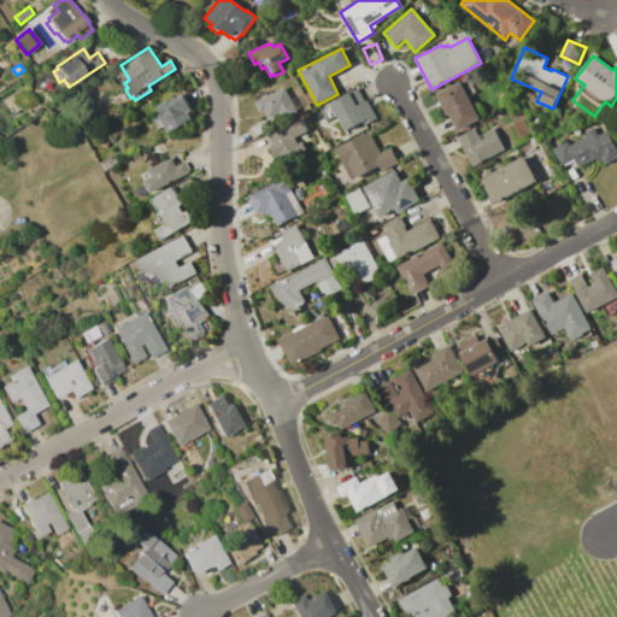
[(480,118),(458,130),(448,113),(447,115),(435,94),(459,81),(480,118)]
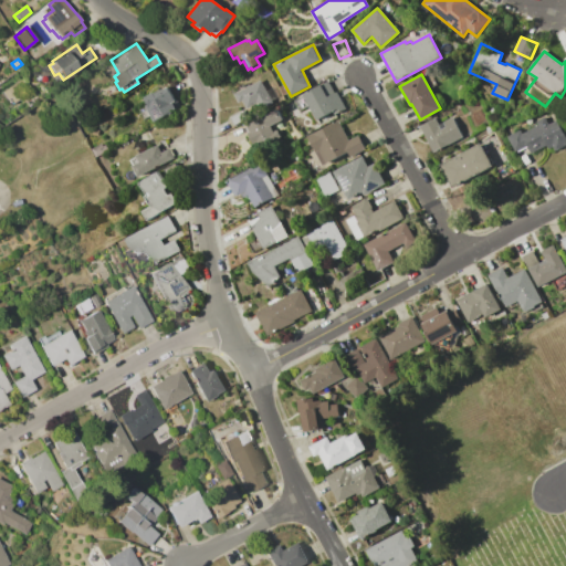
[(1,92),(22,77),(29,86),(20,92),(23,96),(13,103),(10,98),(7,101),(1,92)]
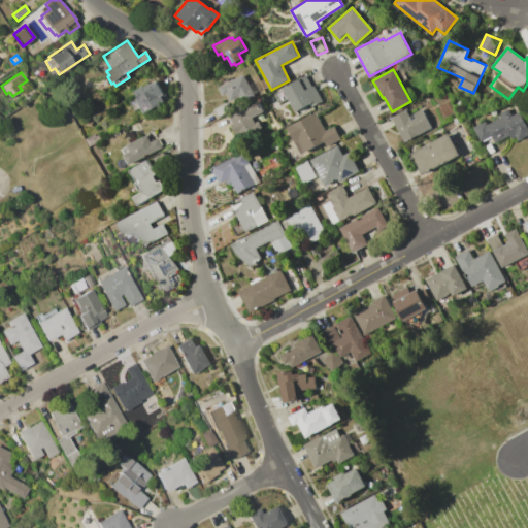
[(228,80),(232,78),(232,79),(242,74),(251,90),(230,101),(226,94),(223,96),(218,88),(220,87),(218,83),(227,77),(228,80)]
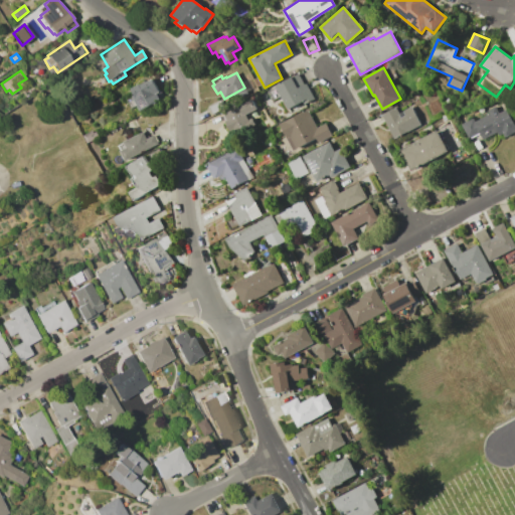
[(276,84),(299,72),(305,83),(306,82),(315,99),(305,105),(303,102),(289,110),(276,84)]
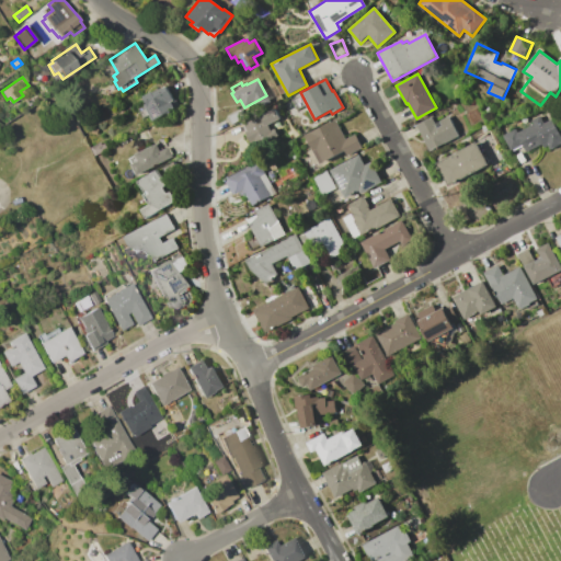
[(147,104),(146,101),(144,102),(141,98),(152,91),(153,93),(167,87),(173,99),(175,98),(180,107),(168,114),(168,112),(151,122),(148,114),(144,116),(139,109),(147,104)]
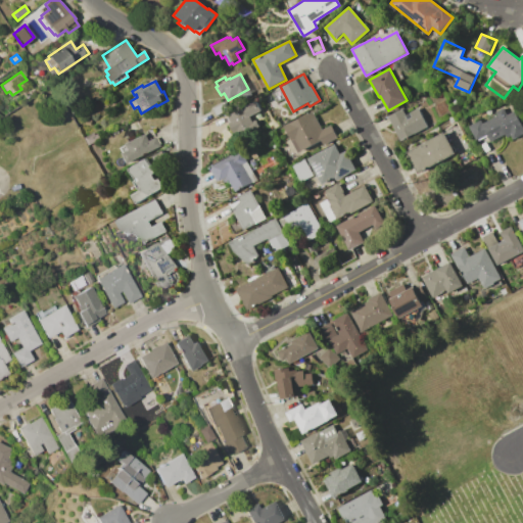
[(211,108),(224,101),(229,109),(216,116),(211,108)]
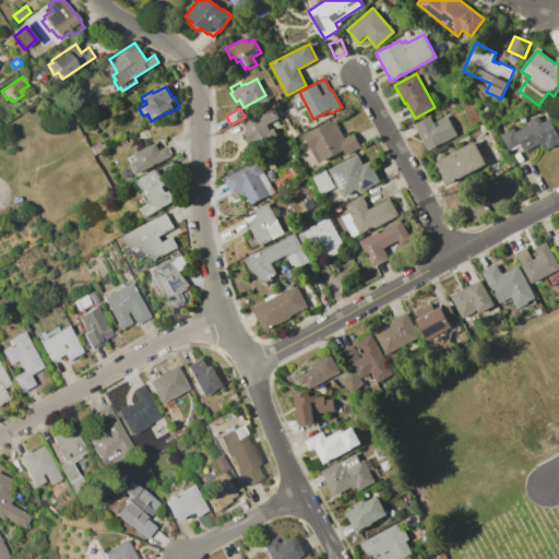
[(244,123),(274,108),(278,118),(266,125),(270,130),(273,128),(275,133),(272,135),(272,137),(252,147),(245,132),(248,130),(244,123)]
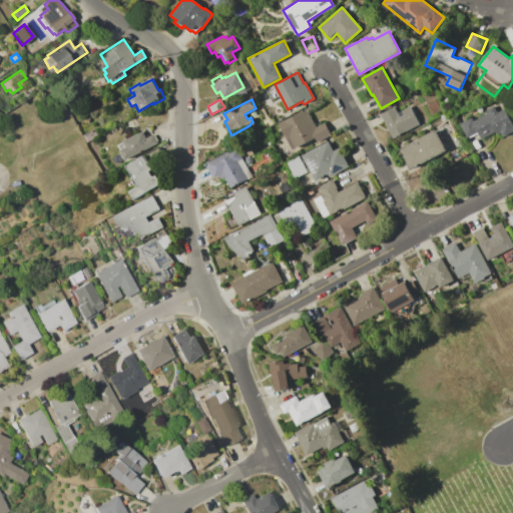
[(397,112),(409,105),(419,124),(393,138),(380,114),(394,106),(397,112)]
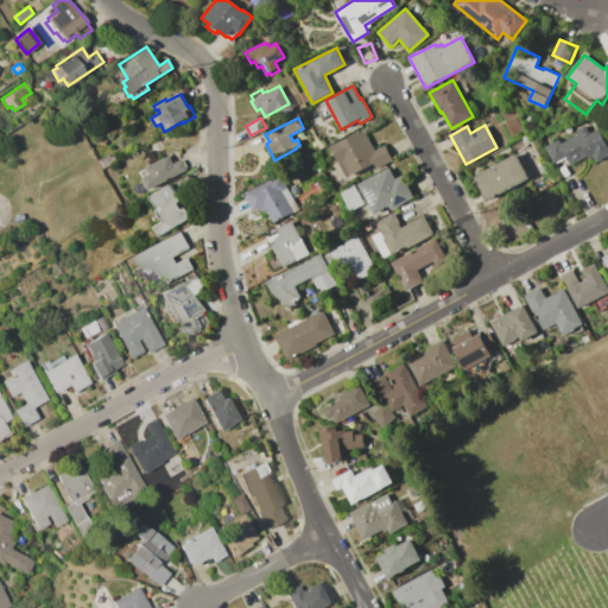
[(594,158),(589,160),(587,157),(570,165),(565,157),(553,163),(545,146),(559,139),(562,143),(577,134),(575,131),(584,126),(588,133),(597,128),(607,150),(607,153),(595,162),(594,158)]
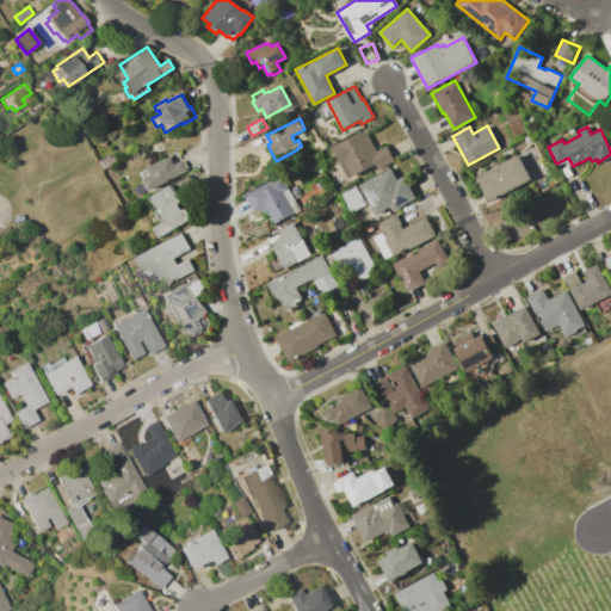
[(375,165),(349,178),(333,147),(365,130),(376,150),(388,146),(395,160),(377,170),(375,165)]
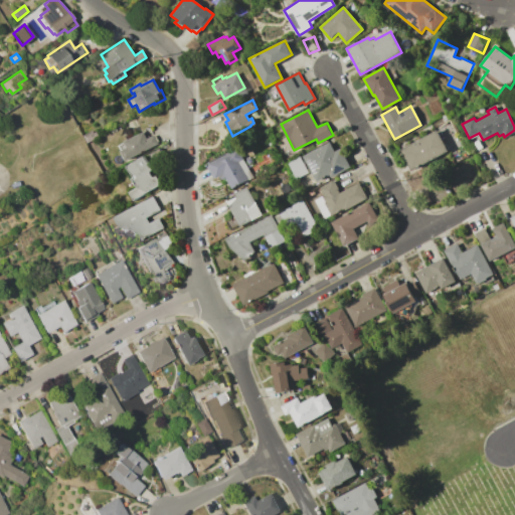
[(94,132),(96,131),(99,137),(88,143),(82,136),(93,130),(94,132)]
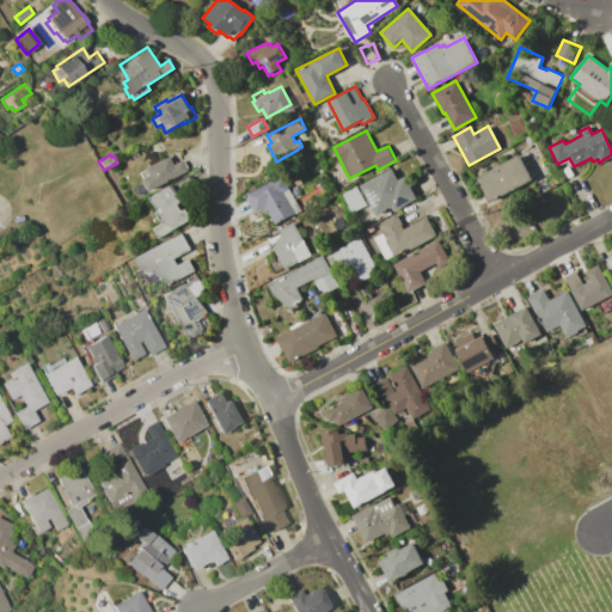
[(527,171),(530,170),(532,176),(531,177),(532,179),(489,203),(476,178),(519,154),(527,171)]
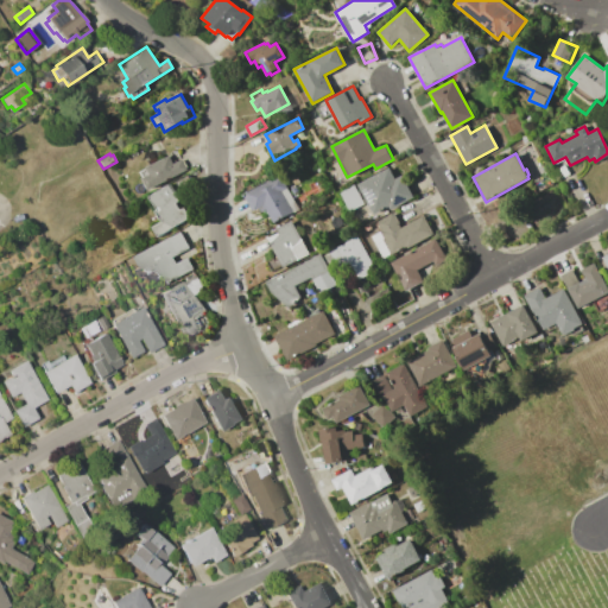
[(140,178),(141,177),(139,172),(147,169),(146,168),(170,156),(173,164),(182,159),(187,170),(146,191),(140,178)]
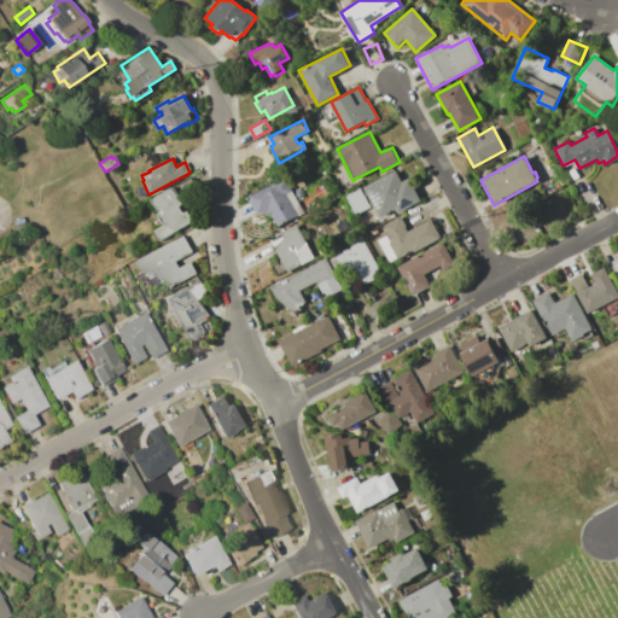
[(395,209),(380,217),(363,187),(396,170),(402,181),(408,178),(421,200),(397,213),(395,209)]
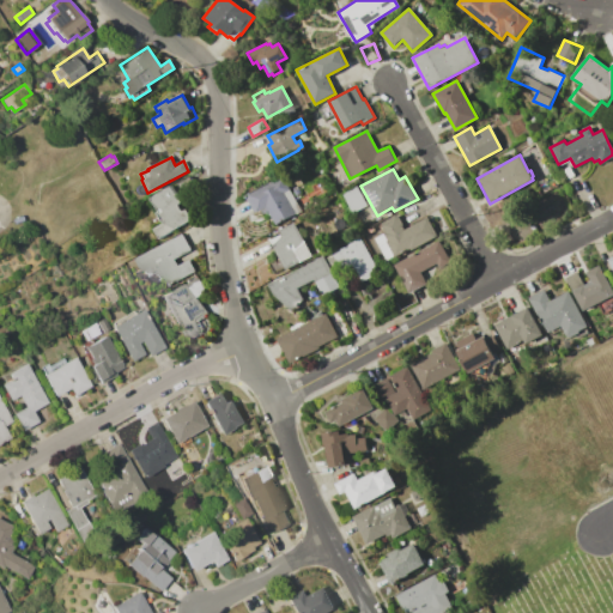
[(178,183),(189,176),(198,187),(186,195),(178,183)]
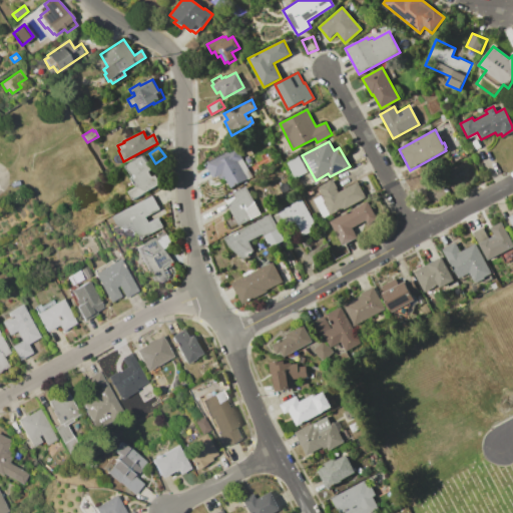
[(251,176),(230,187),(224,176),(219,179),(218,175),(215,177),(214,175),(211,177),(205,165),(208,164),(207,162),(236,147),(251,176)]
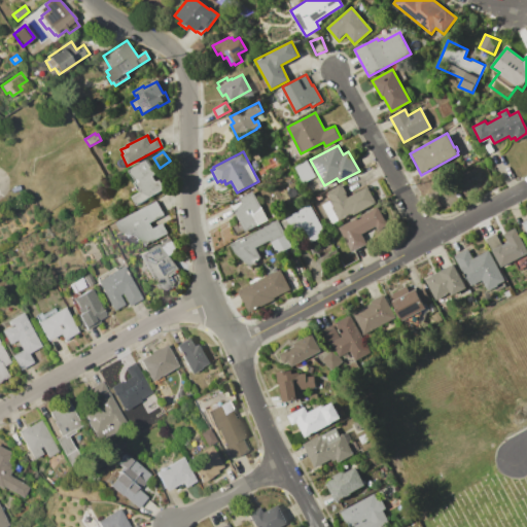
[(132,200),(134,199),(133,197),(141,191),(135,182),(137,181),(130,170),(146,160),(155,174),(152,176),(156,181),(160,180),(162,183),(163,182),(166,187),(137,206),(132,200)]
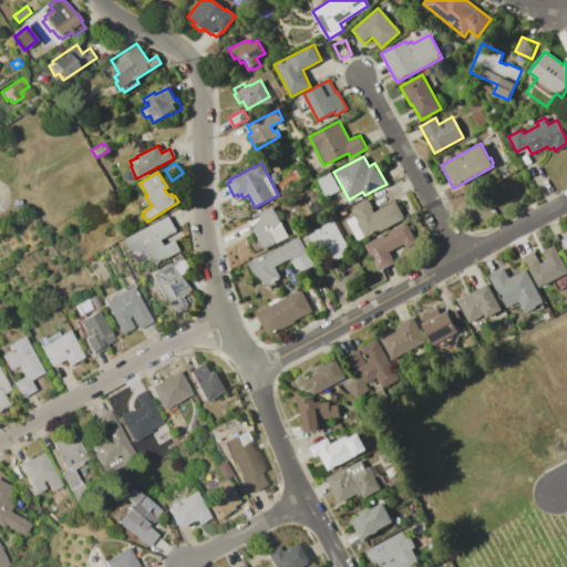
[(316,179),(331,172),(340,189),(325,197),(316,179)]
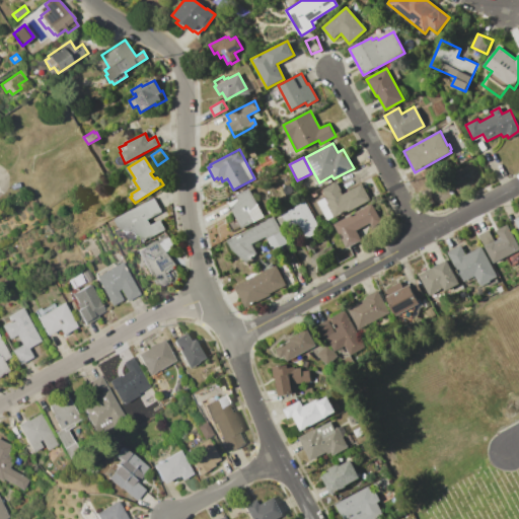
[(326,197),(322,189),(337,181),(342,191),(341,191),(342,194),(362,183),(370,200),(326,222),(316,202),(326,197)]
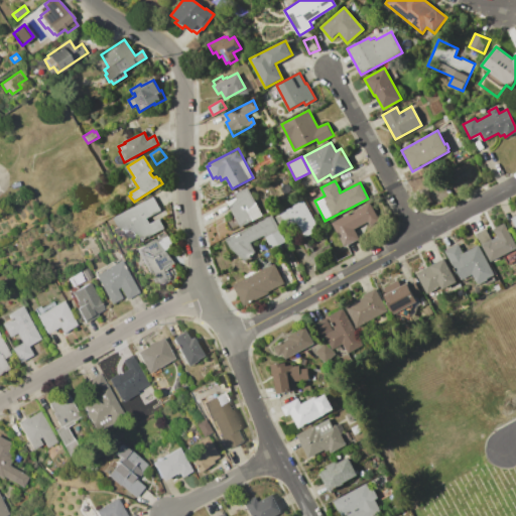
[(247,186),(262,216),(240,228),(226,200),(235,196),(234,194),(247,186)]
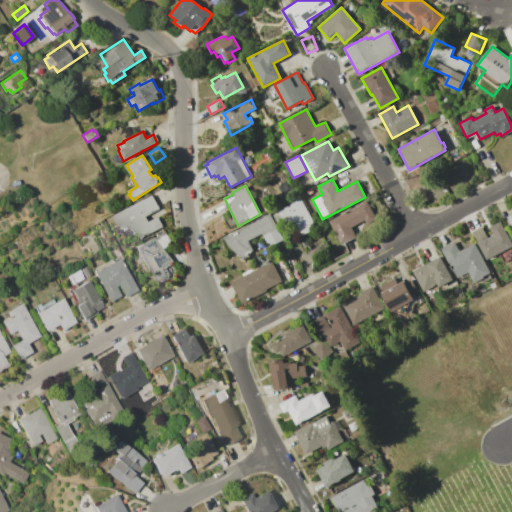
[(310,188),(312,193),(306,196),(304,192),(310,188)]
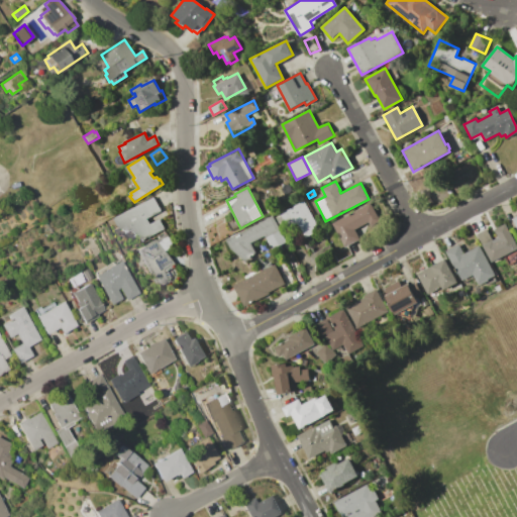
[(131,228),(122,233),(114,218),(153,197),(161,211),(146,218),(149,224),(159,219),(166,231),(157,236),(140,245),(131,228)]
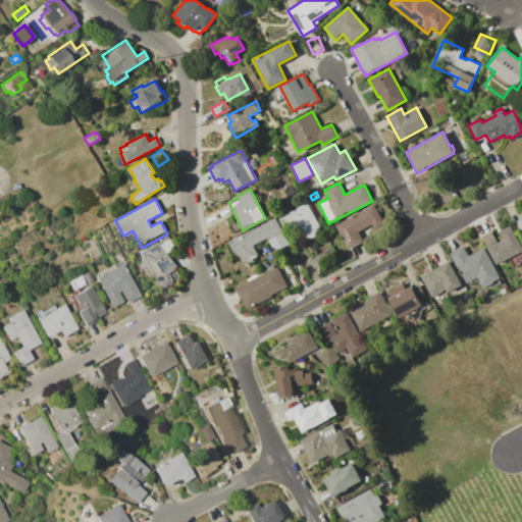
[(306,202),(321,231),(307,240),(300,225),(290,230),(289,227),(283,230),(277,219),(281,216),(281,215),(306,202)]
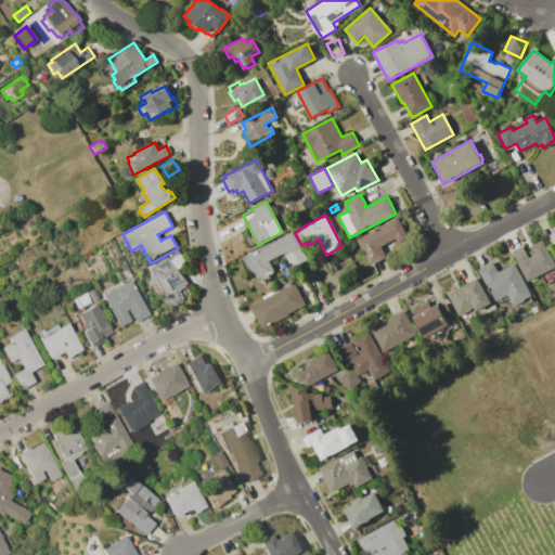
[(382,246),(387,256),(371,266),(357,240),(398,217),(409,237),(398,243),(396,239),(382,246)]
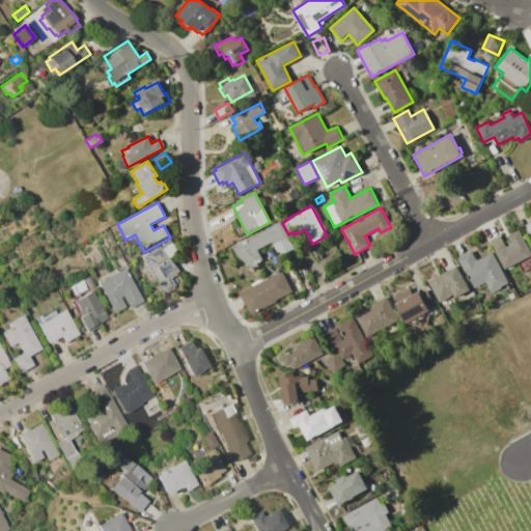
[(255,267),(252,270),(240,258),(239,258),(232,246),(279,222),(294,249),(278,256),(271,243),(257,249),(262,259),(261,260),(270,268),(264,274),(255,267)]
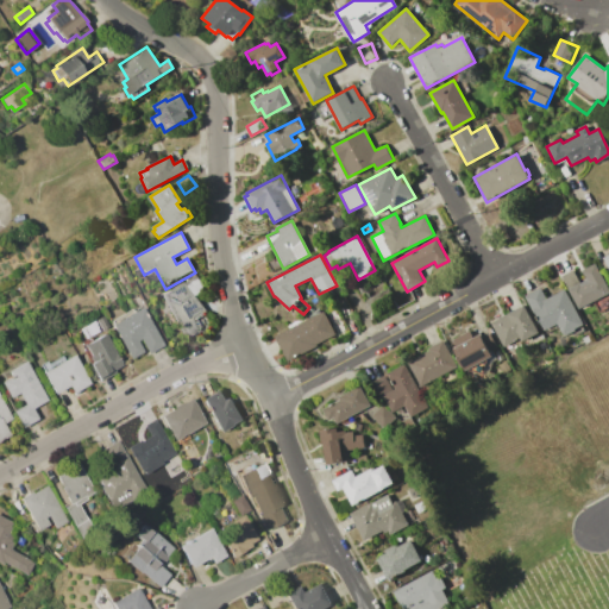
[(586,278),(582,270),(595,263),(608,289),(608,292),(579,308),(562,275),(573,269),(581,282),(586,278)]
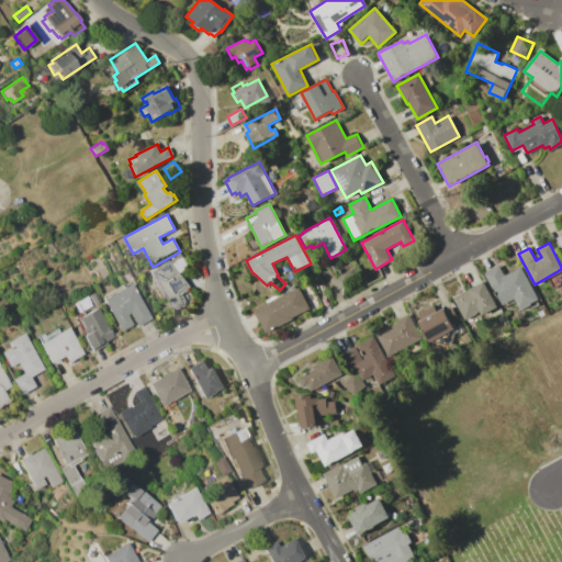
[(184,304),(186,305),(177,311),(176,308),(170,312),(147,271),(171,259),(170,257),(180,251),(189,268),(179,272),(191,287),(181,294),(186,303),(184,304)]
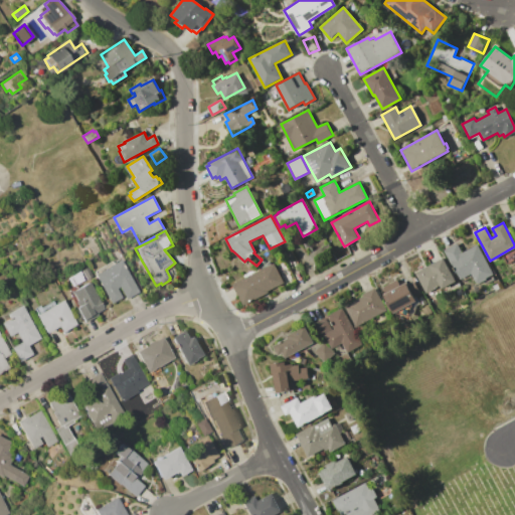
[(463,251),(478,243),(493,274),(486,278),(487,280),(476,286),(475,284),(474,285),(469,276),(461,280),(453,264),(451,265),(444,250),(458,242),(463,251)]
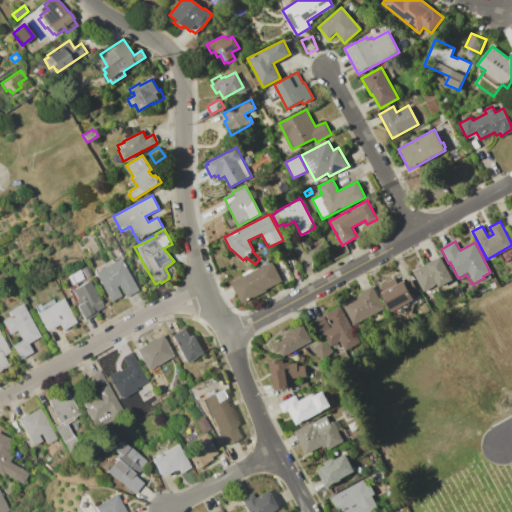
[(453,280),(439,287),(438,284),(423,292),(412,271),(441,256),(453,280)]
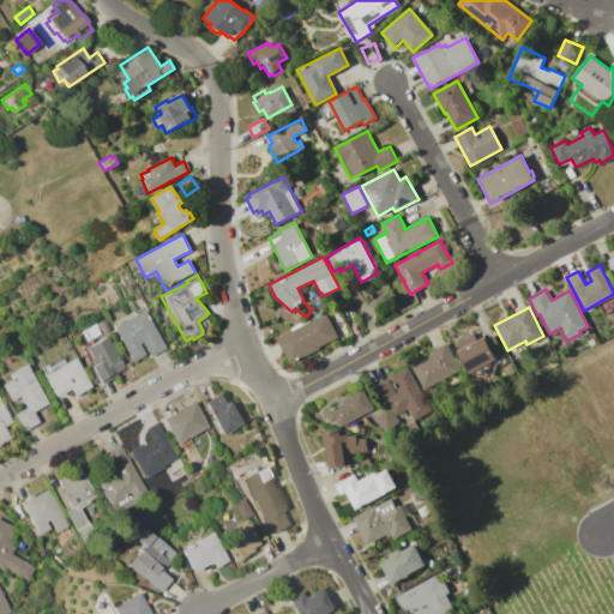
[(112,327),(115,325),(113,323),(133,312),(134,314),(144,309),(166,347),(150,356),(142,342),(139,343),(146,355),(132,362),(112,327)]
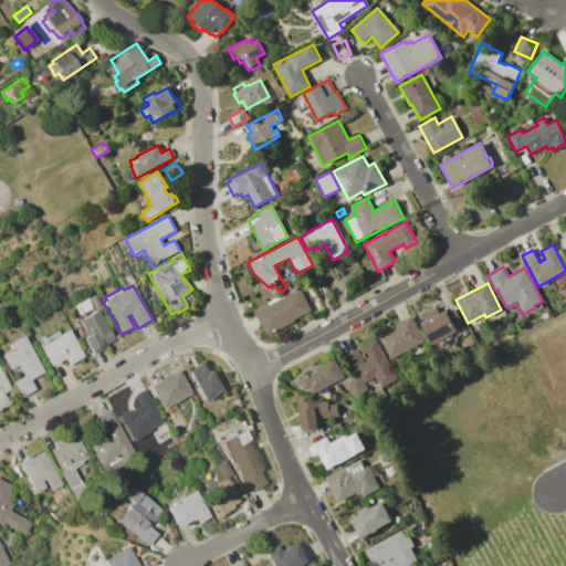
[(255,312),(300,289),(313,313),(269,336),(255,312)]
